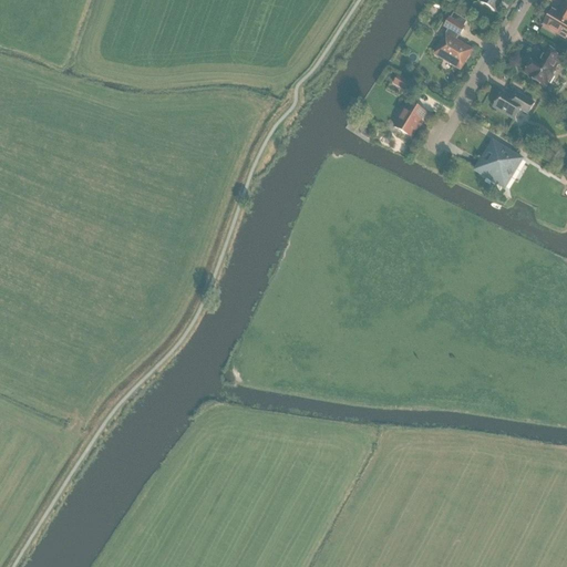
[(495,12),(502,0),(482,0),(481,3),(495,12)]
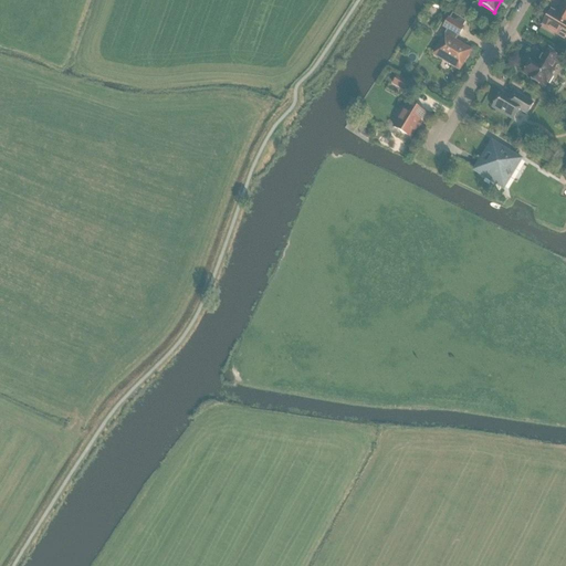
[(565,2),(557,14),(551,11),(542,27),(564,40),(565,35),(565,2)]
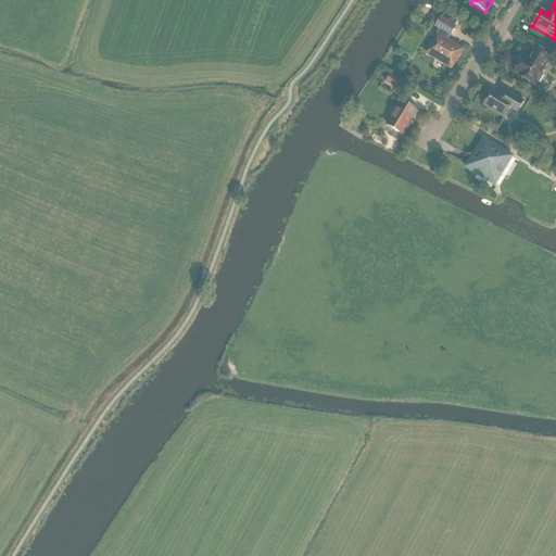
[(451,36),(455,28),(454,27),(457,22),(443,14),(436,27),(441,30),(430,48),(428,49),(427,51),(427,53),(428,55),(430,58),(432,58),(451,68),(462,51),(445,40),(450,35),(451,36)]
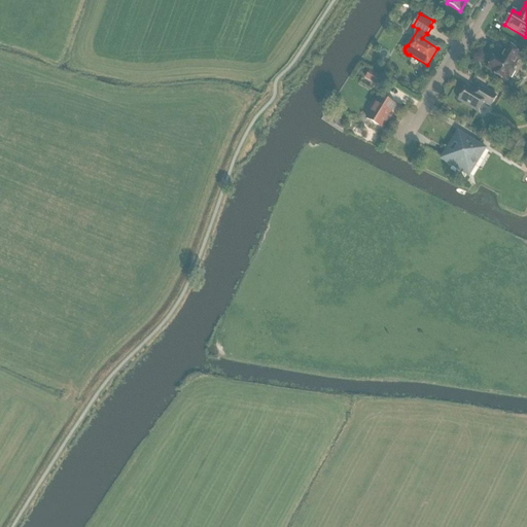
[(507,81),(516,67),(515,67),(521,56),(510,48),(502,60),(495,55),(494,57),(493,58),(491,61),(491,63),(487,69),(492,72),(492,73),(505,81),(506,80),(507,81)]
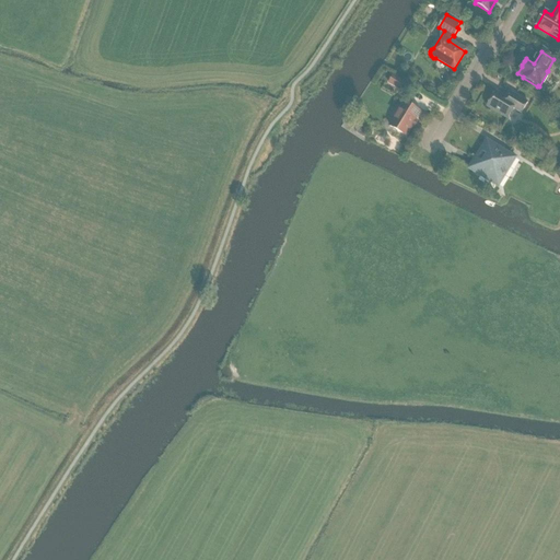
[(409,85),(394,77),(389,83),(405,93),(409,85)]
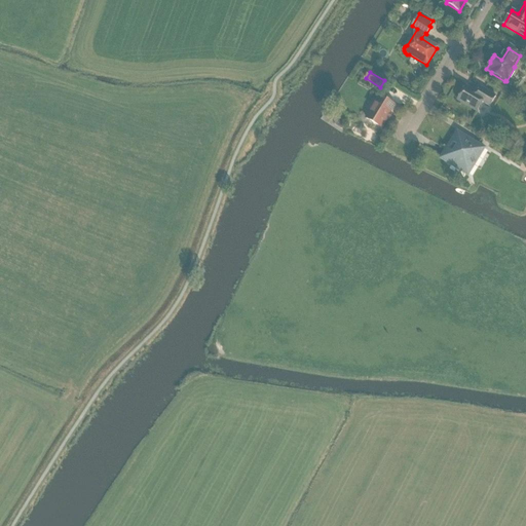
[(489,107),(495,97),(483,89),(480,96),(465,87),(458,101),(477,112),(482,103),(489,107)]
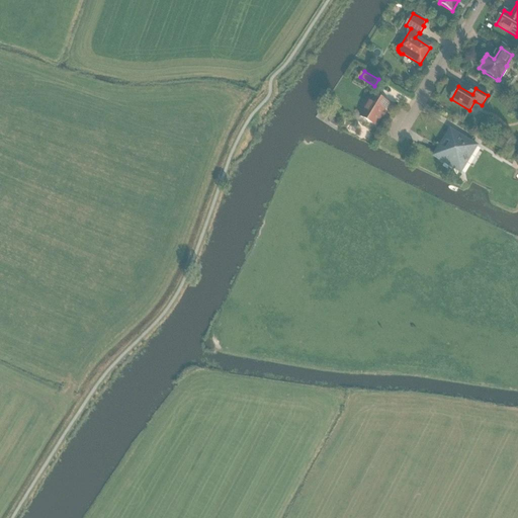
[(369,103),(367,103),(365,107),(365,109),(360,117),(375,125),(389,104),(374,95),(369,103)]
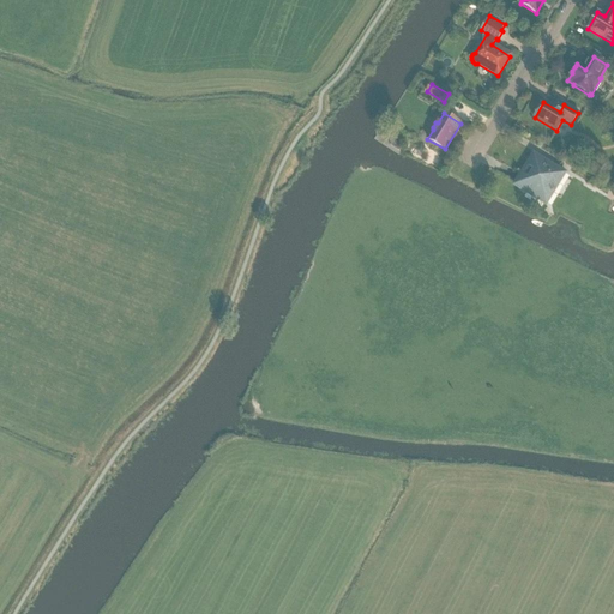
[(386,138),(392,142),(395,144),(396,142),(401,136),(392,130),(386,138)]
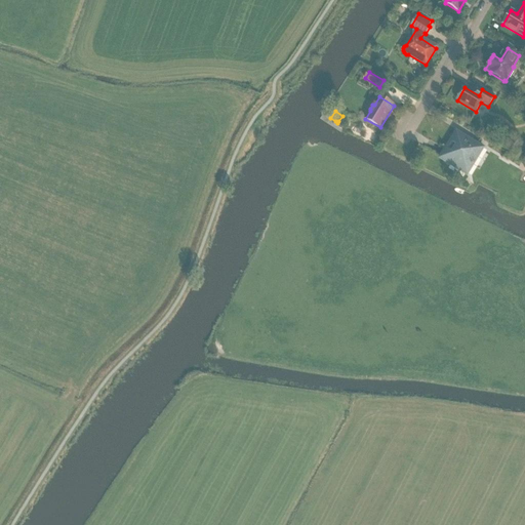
[(441,159),(467,174),(483,149),(456,132),(441,159)]
